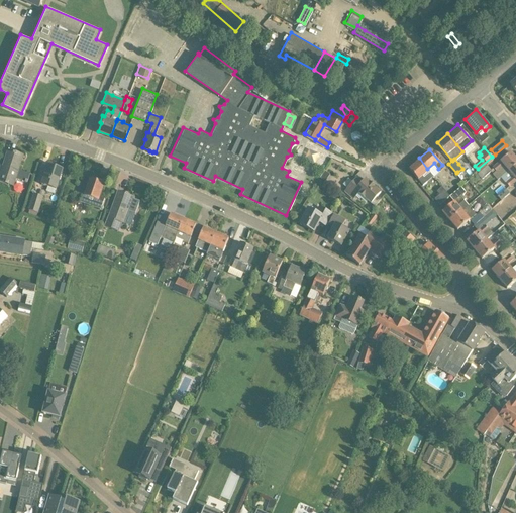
[(515,157),(510,149),(490,167),(491,168),(493,170),(492,171),(498,177),(501,174),(515,161),(515,157)]
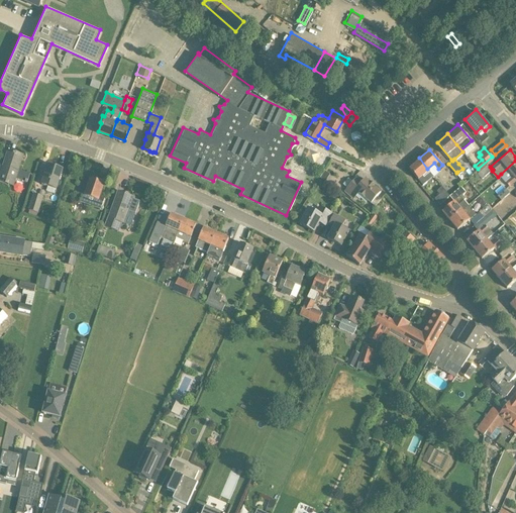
[(12,181),(14,176),(26,180),(29,171),(17,168),(21,154),(13,150),(12,152),(7,150),(2,167),(0,167),(0,178),(7,182),(8,180),(12,181)]
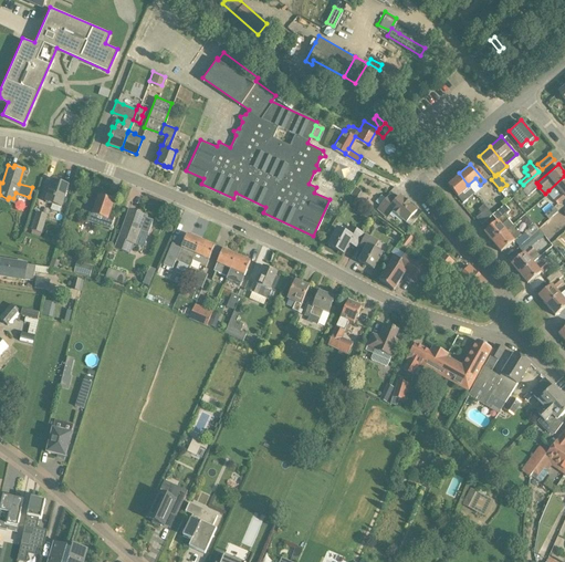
[(461,190),(468,185),(459,173),(447,183),(462,200),(467,196),(461,190)]
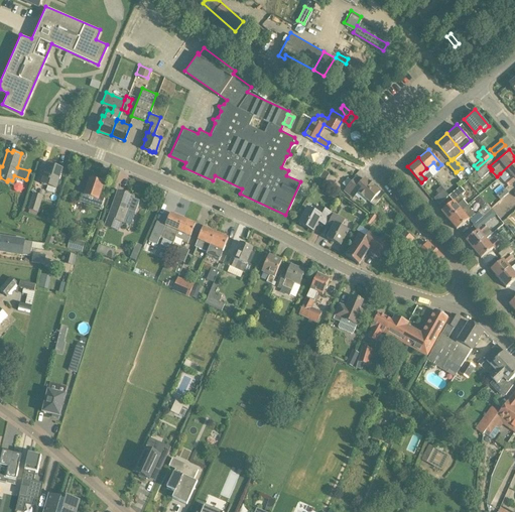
[(514,176),(514,160),(500,173),(505,178),(504,179),(507,183),(514,176)]
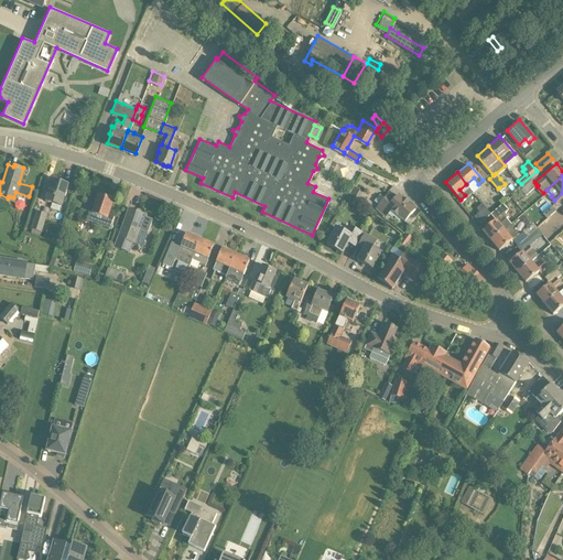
[(57,208),(60,203),(66,186),(58,184),(61,181),(52,178),(45,198),(51,201),(49,206),(57,208)]
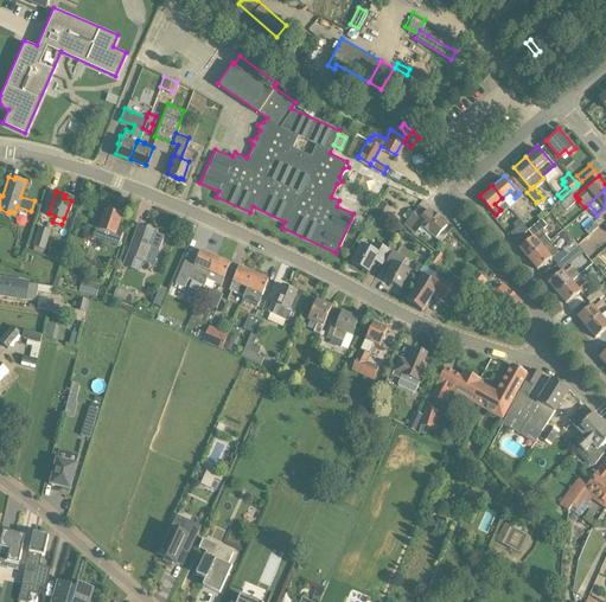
[(575,198),(576,197),(575,196),(572,191),(559,200),(565,206),(575,198)]
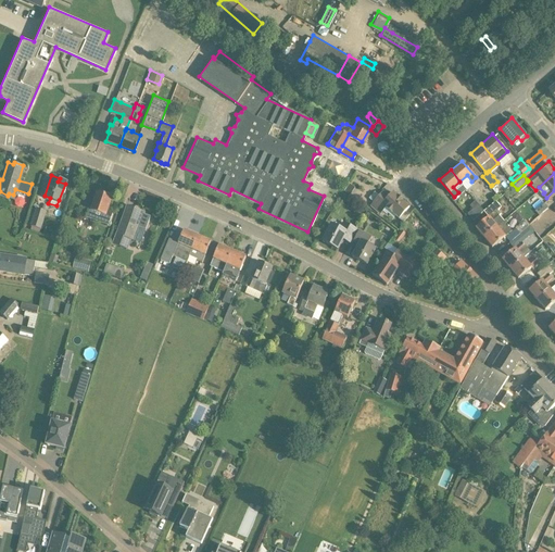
[(96,189),(91,203),(89,203),(86,214),(108,222),(112,211),(105,209),(111,195),(96,189)]
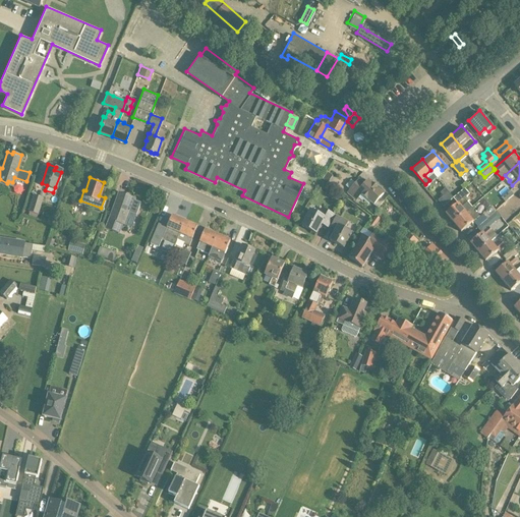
[(360,191),(372,202),(383,191),(367,178),(360,185),(355,180),(346,189),(355,197),(360,191)]
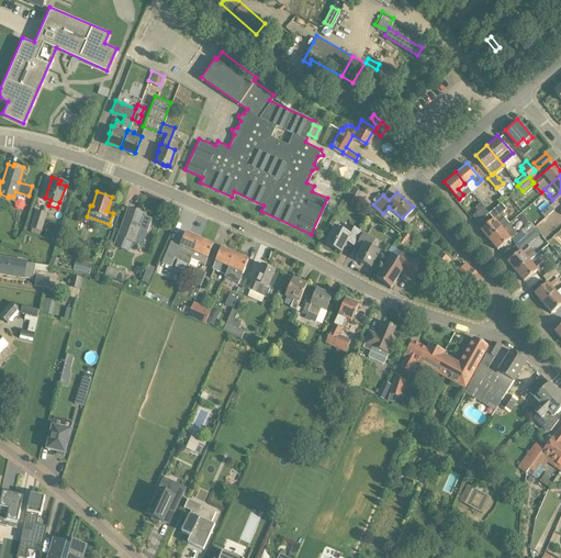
[(487,211),(479,200),(473,205),(477,209),(471,214),(477,221),(487,211)]
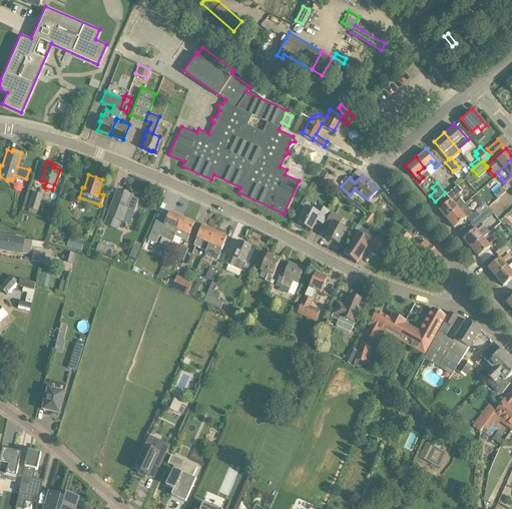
[(445,216),(463,201),(464,201),(459,195),(461,194),(458,190),(461,188),(456,182),(445,192),(450,197),(438,207),(445,216)]
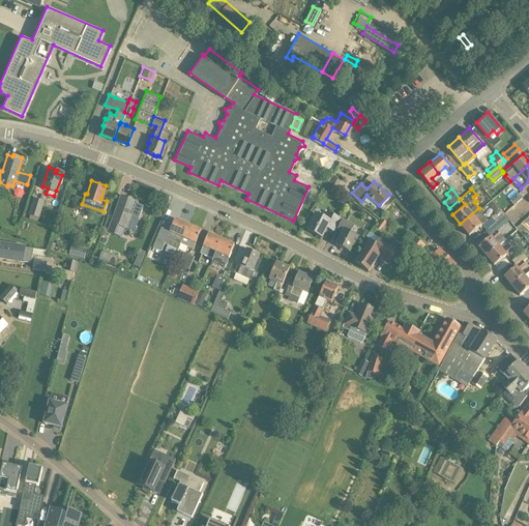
[(521,196),(512,202),(503,210),(504,211),(509,217),(513,214),(528,200),(528,195),(528,197),(525,193),(522,195),(521,196)]
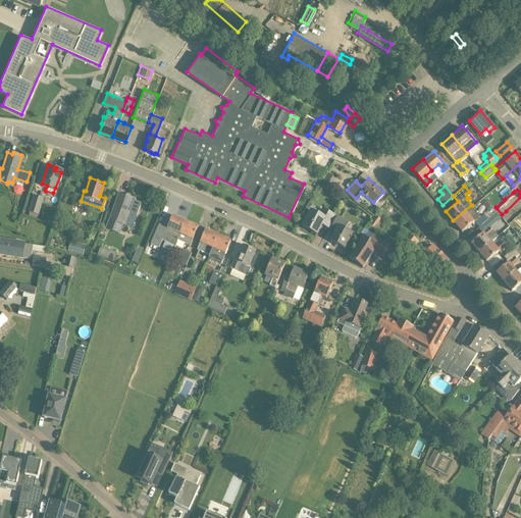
[(122,221),(131,224),(139,201),(133,198),(133,197),(135,198),(135,197),(128,195),(128,194),(125,193),(125,194),(118,191),(105,225),(118,230),(122,221)]
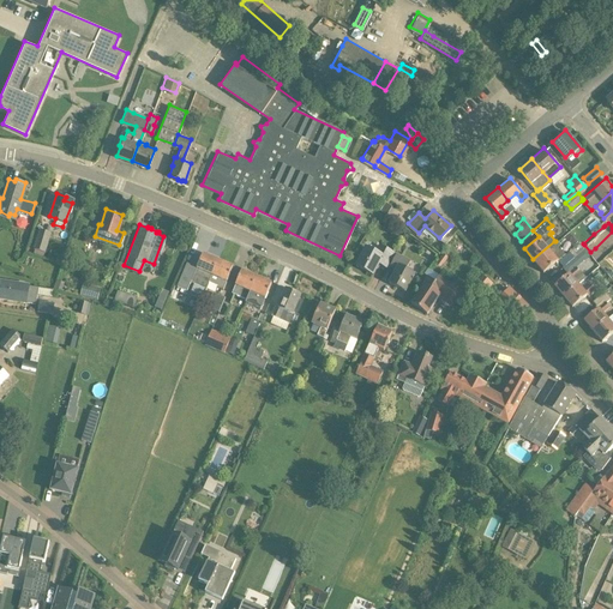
[(50,230),(38,227),(32,247),(43,251),(50,230)]
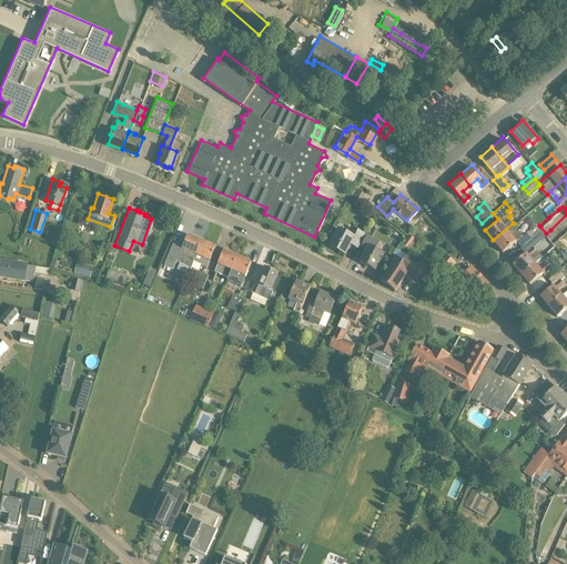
[(533,233),(540,227),(539,225),(527,212),(524,214),(527,219),(525,220),(529,227),(525,230),(529,235),(533,233)]
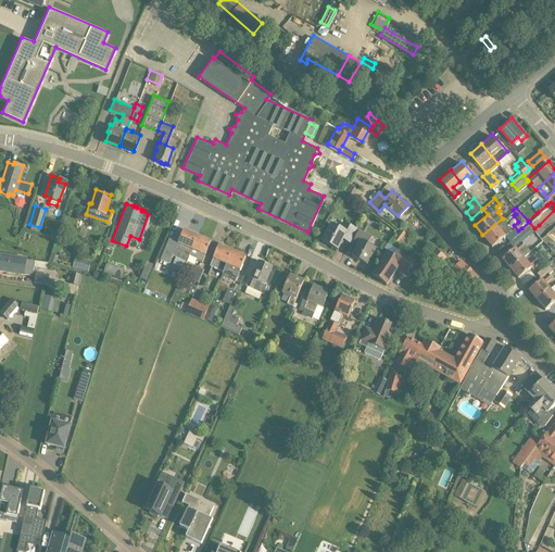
[(511,228),(502,218),(482,235),(491,245),(511,228)]
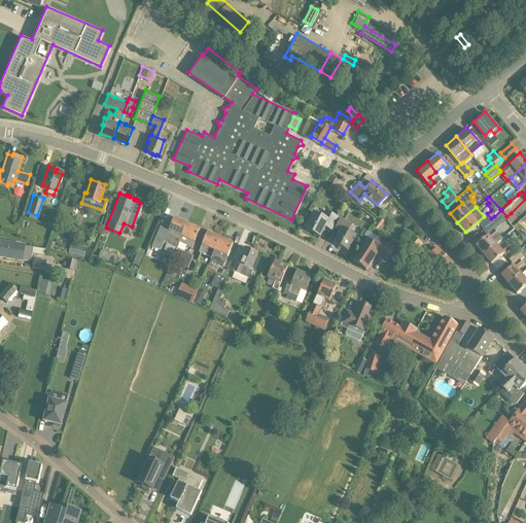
[(319,234),(324,223),(330,227),(337,215),(324,208),(321,214),(313,210),(305,225),(319,234)]
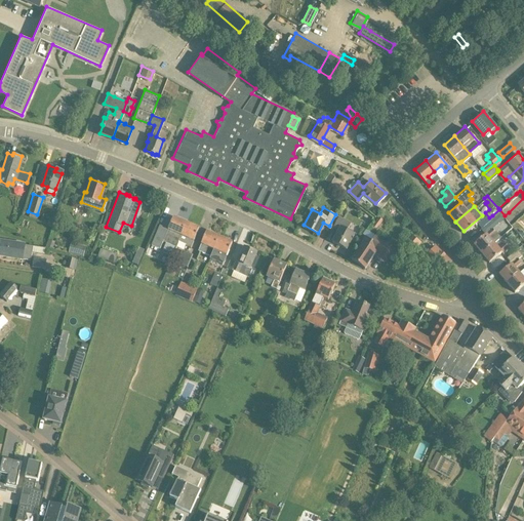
[(377,213),(371,223),(376,226),(383,217),(377,213)]
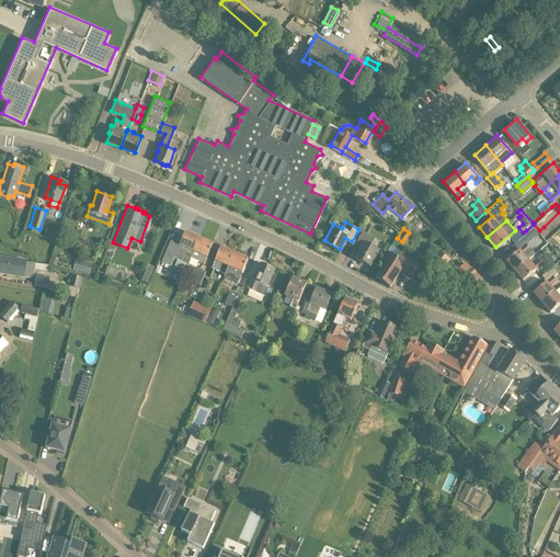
[(184,229),(175,250),(181,252),(189,257),(198,236),(184,229)]
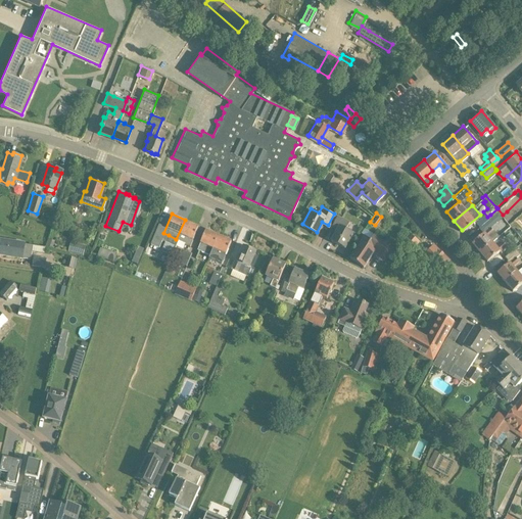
[(344,246),(351,231),(344,228),(348,220),(337,214),(331,225),(336,228),(330,239),(344,246)]
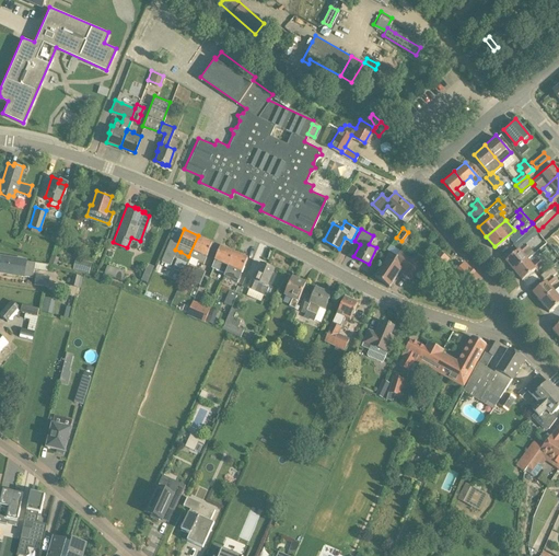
[(522,232),(517,236),(523,243),(524,241),(531,236),(525,230),(522,232)]
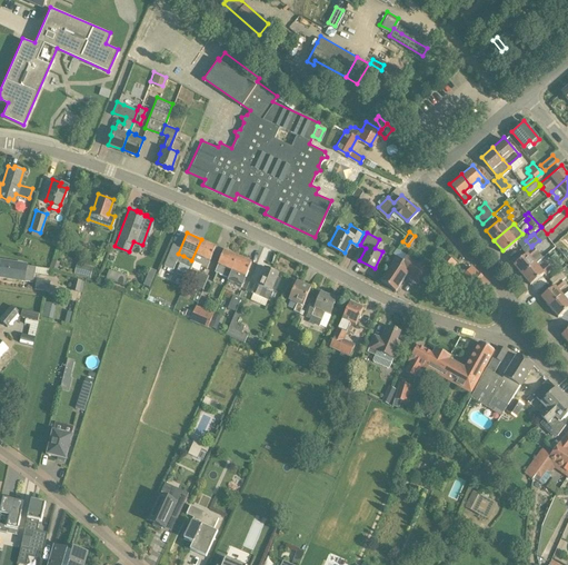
[(191,260),(200,264),(206,266),(215,245),(201,239),(191,260)]
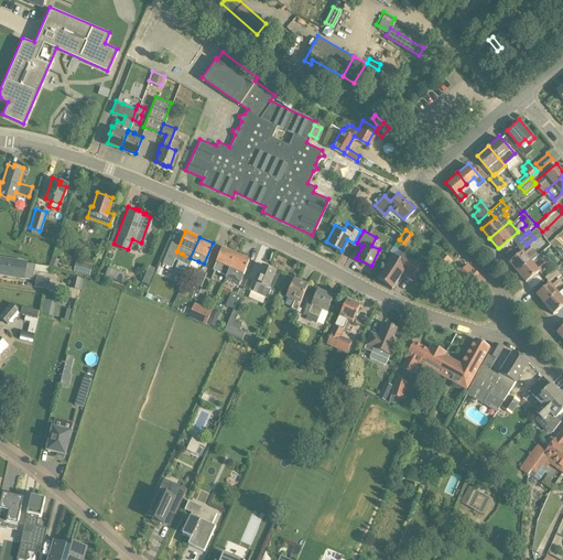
[(531,247),(528,243),(527,245),(508,260),(517,270),(537,252),(531,247)]
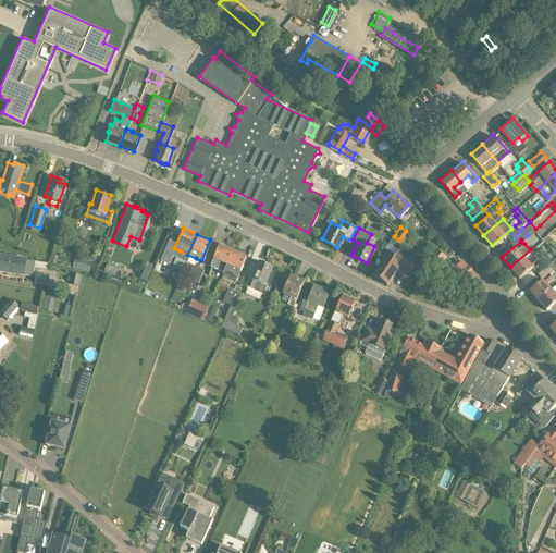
[(223,270),(226,262),(232,248),(218,243),(209,263),(223,270)]
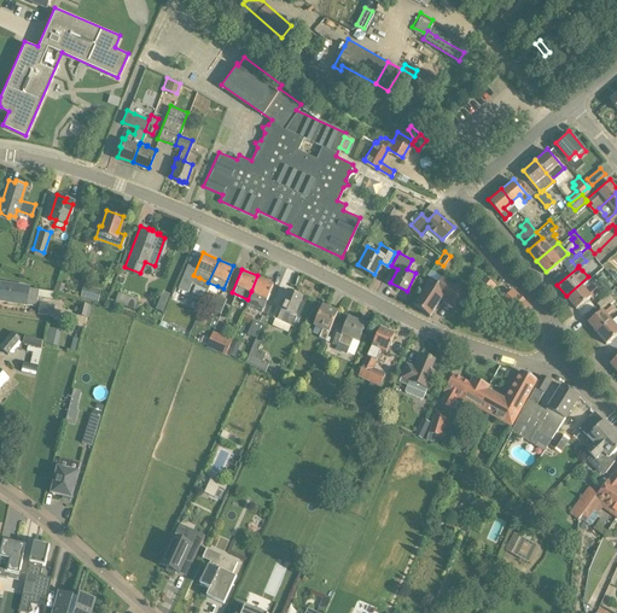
[(597,287),(593,284),(598,280),(592,273),(588,276),(566,296),(575,307),(597,287)]
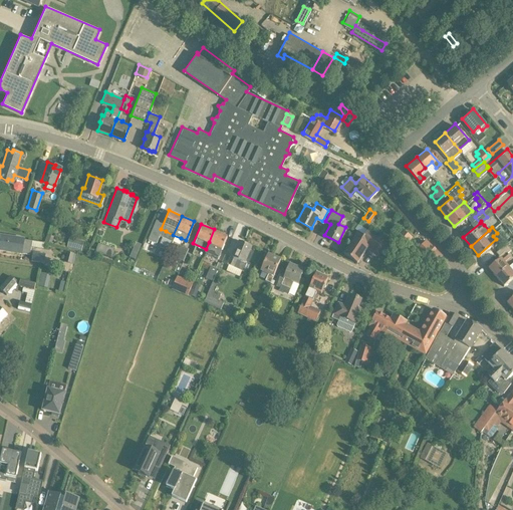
[(382,239),(370,230),(367,228),(364,232),(357,228),(352,236),(353,237),(343,252),(356,261),(367,245),(375,250),(382,239)]
